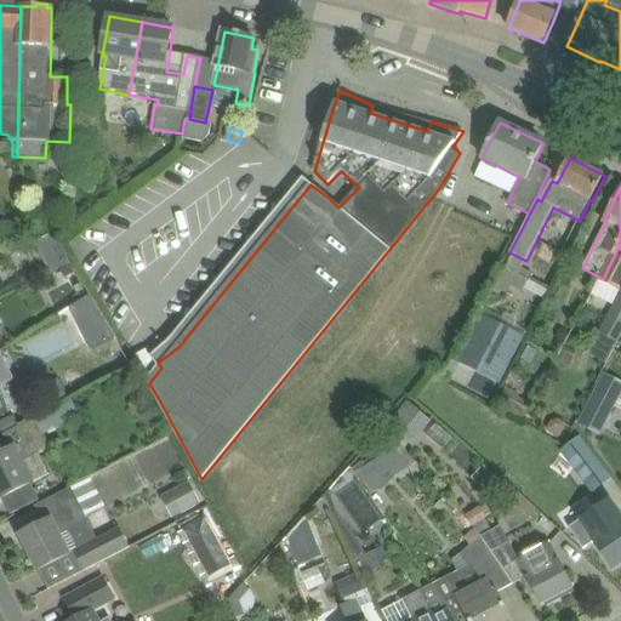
[(17,216),(28,240),(46,233),(36,209),(17,216)]
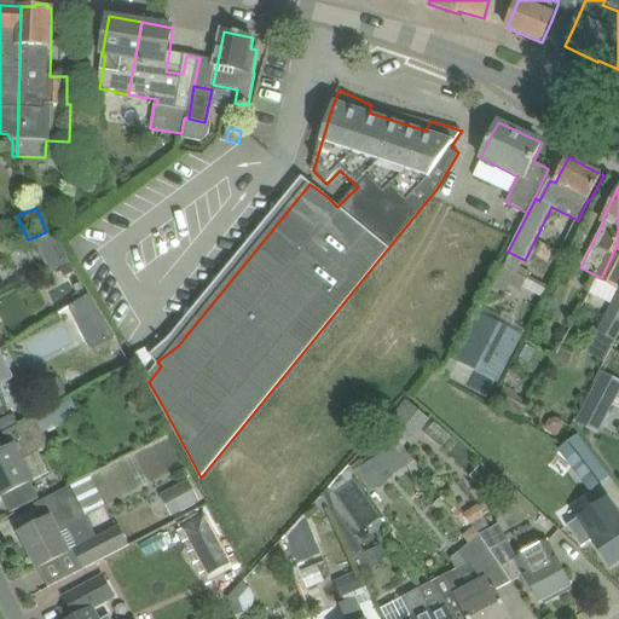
[(0,238),(0,261),(11,256),(1,238),(0,238)]
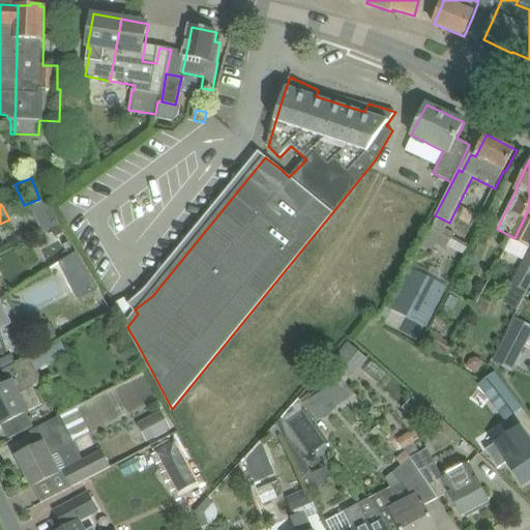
[(514,238),(529,245),(529,206),(524,218),(514,238)]
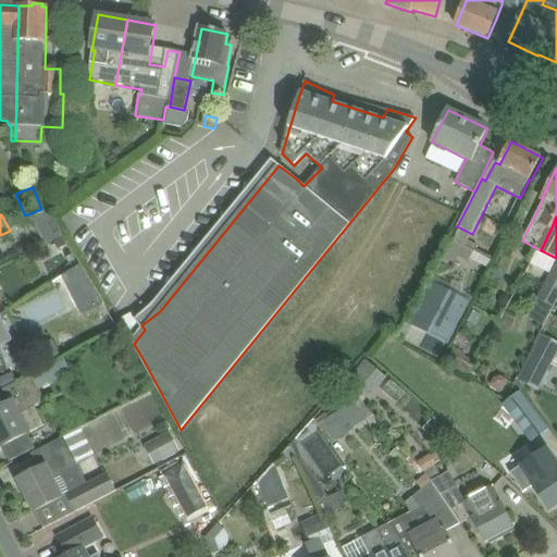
[(453,243),(444,259),(455,264),(463,248),(453,243)]
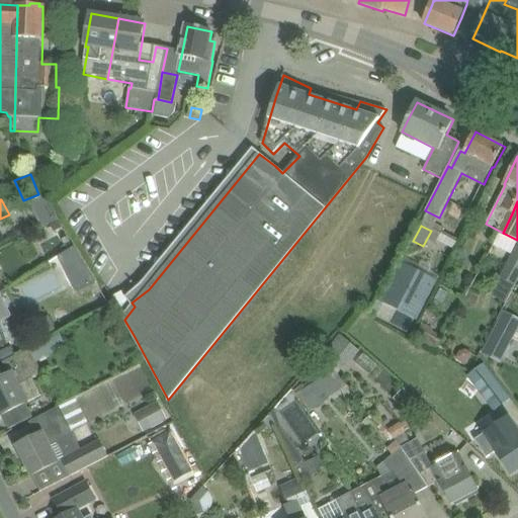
[(75,247),(58,257),(65,270),(82,260),(75,247)]
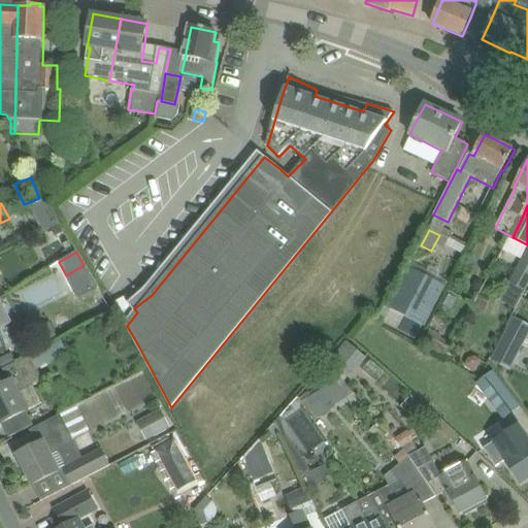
[(522,260),(509,283),(509,284),(501,301),(515,308),(527,284),(527,253),(526,252),(522,260)]
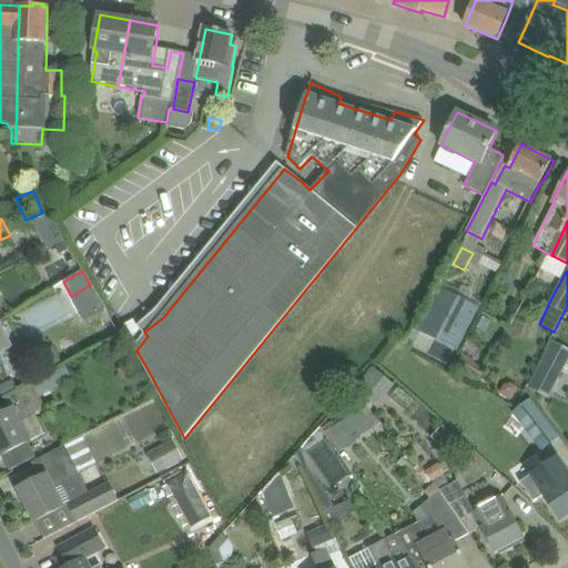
[(427,355),(448,365),(456,350),(459,345),(478,307),(439,286),(416,331),(434,341),(427,355)]
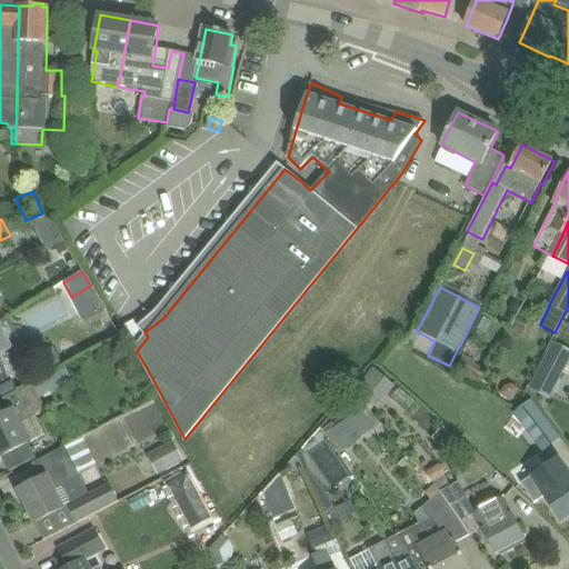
[(1,325),(0,325),(0,381),(12,375),(6,361),(1,353),(12,347),(1,325)]
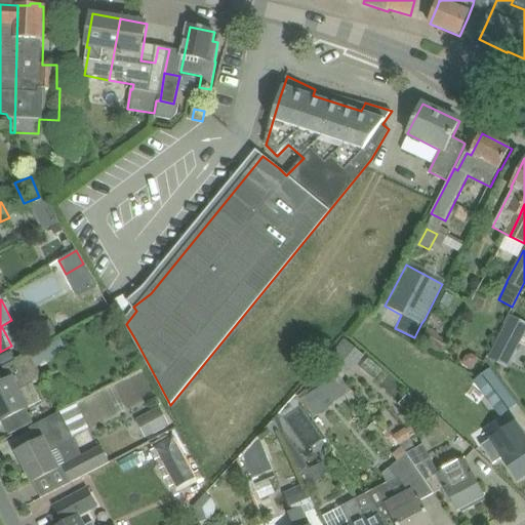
[(417,341),(442,355),(449,341),(438,335),(439,332),(426,325),(419,338),(417,341)]
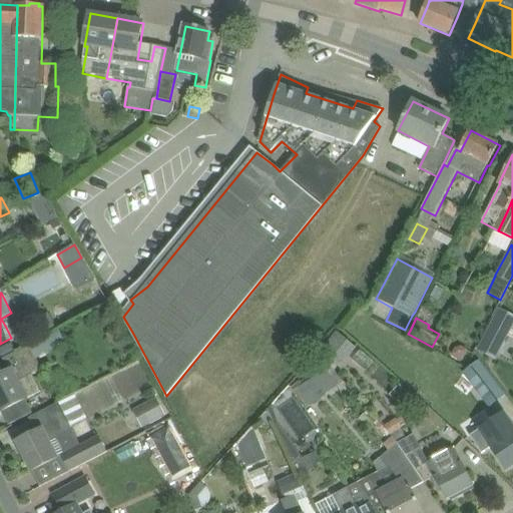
[(477,350),(496,359),(512,326),(494,318),(477,350)]
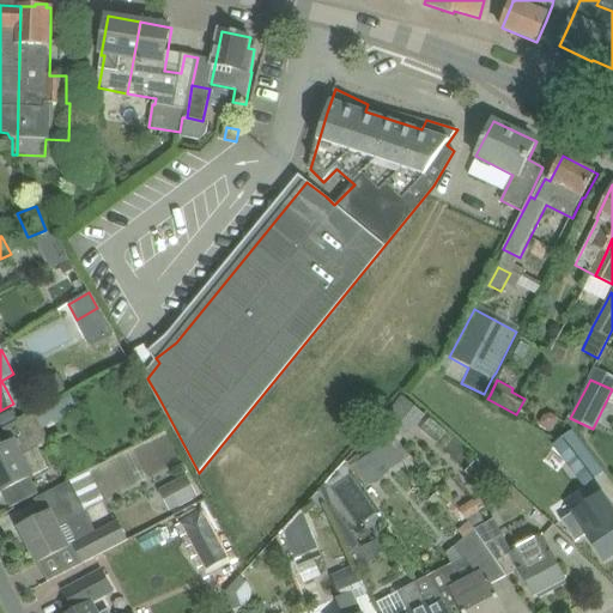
[(139,395),(127,402),(133,412),(146,405),(139,395)]
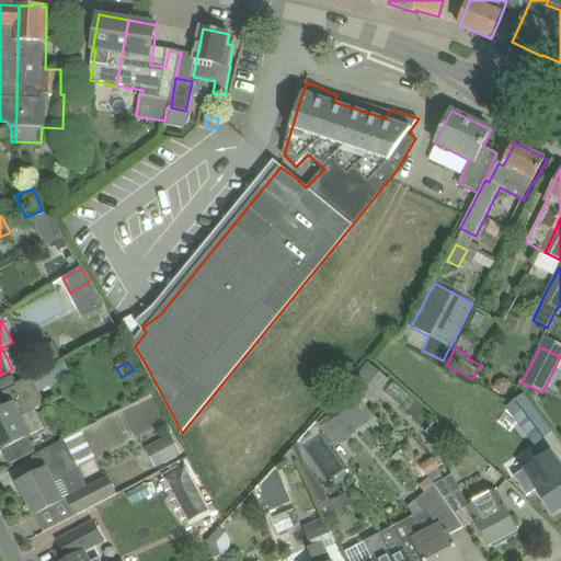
[(368,362),(348,386),(316,421),(320,428),(325,425),(339,445),(373,422),(365,412),(369,409),(367,407),(390,380),(368,362)]
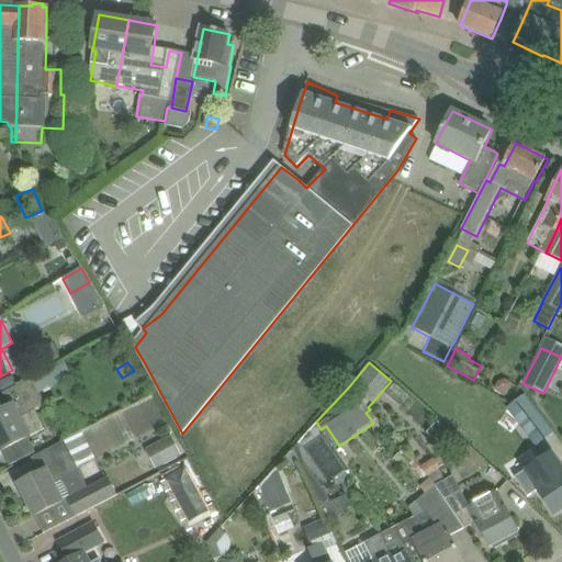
[(31,437),(30,435),(44,428),(36,412),(47,405),(41,393),(71,377),(65,363),(19,386),(3,394),(4,395),(11,392),(18,404),(0,413),(0,447),(2,452),(31,437)]
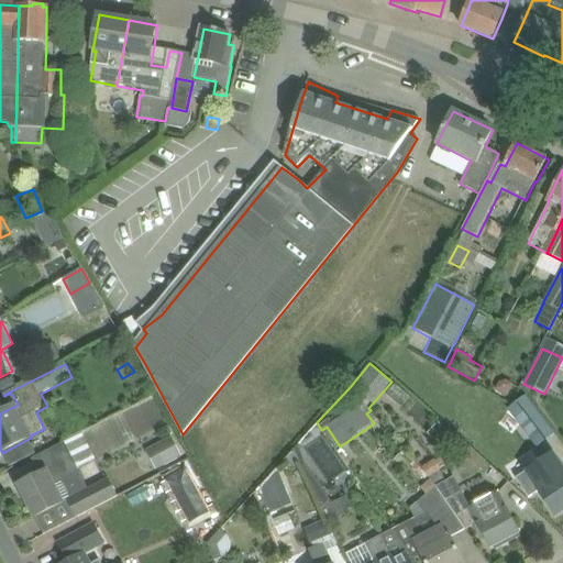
[(13,376),(0,383),(0,387),(3,395),(19,387),(13,376)]
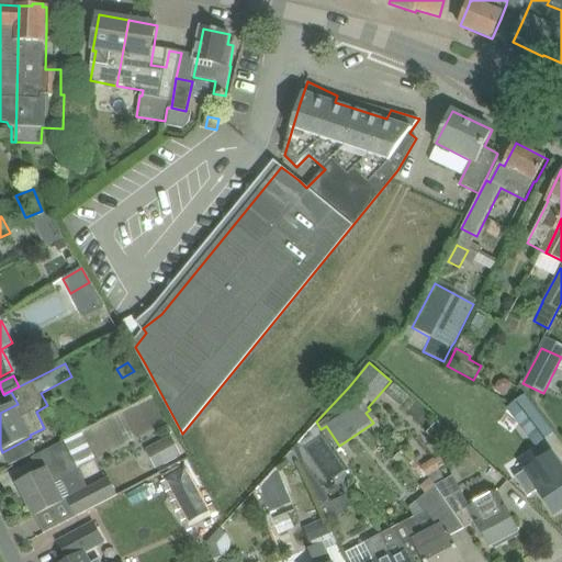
[(498,381),(494,389),(505,395),(512,384),(504,380),(498,381)]
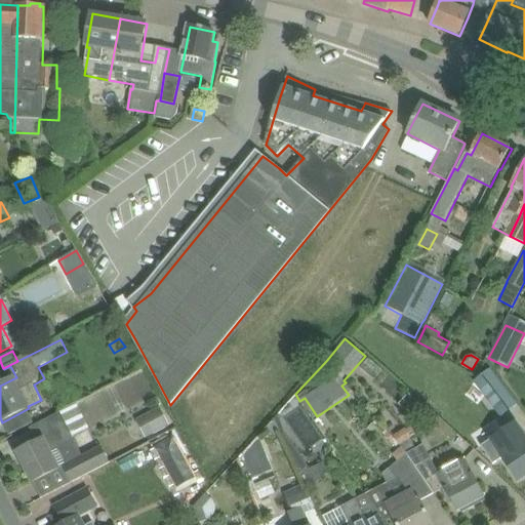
[(491,370),(474,382),(500,417),(517,404),(491,370)]
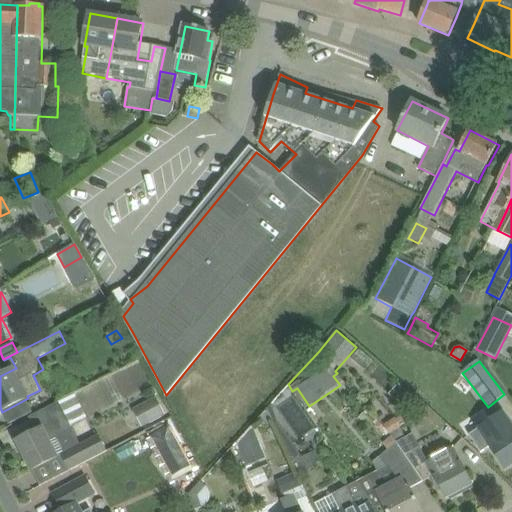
[(56,456),(61,454),(80,444),(70,425),(87,417),(76,395),(30,418),(36,430),(16,440),(32,471),(57,458),(56,456)]
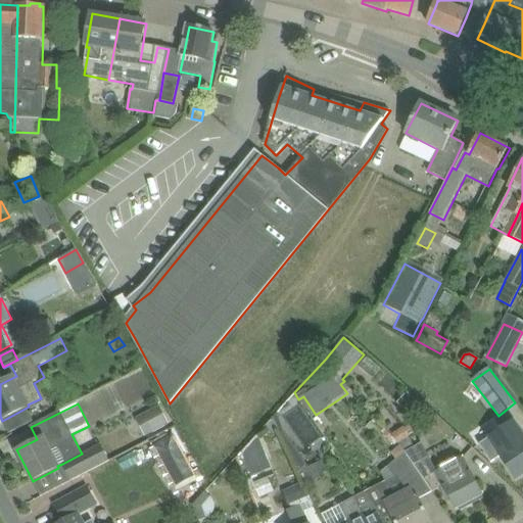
[(160,409),(148,415),(156,430),(169,424),(160,409)]
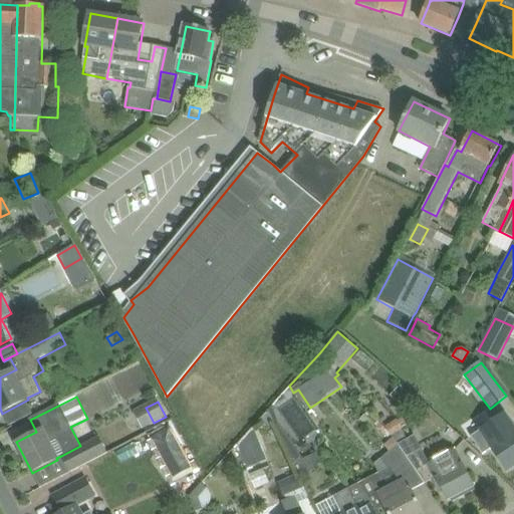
[(492,450),(507,472),(513,467),(513,429),(505,415),(472,438),(484,455),(492,450)]
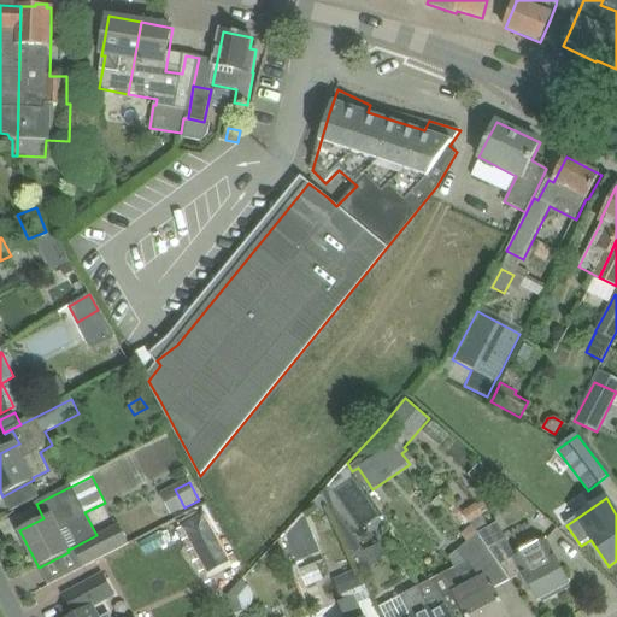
[(470,523),(482,516),(475,505),(463,513),(470,523)]
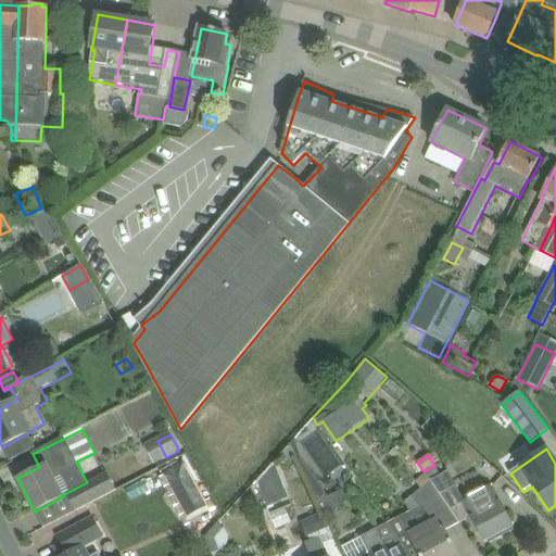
[(66,493),(75,510),(116,490),(108,472),(87,482),(66,493)]
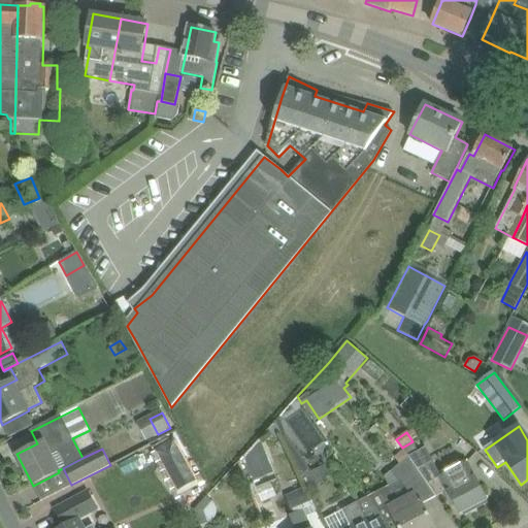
[(411,460),(423,475),(438,496),(444,493),(454,506),(456,505),(460,514),(474,506),(475,509),(487,503),(486,500),(488,499),(468,462),(441,475),(434,461),(432,462),(427,452),(411,460)]
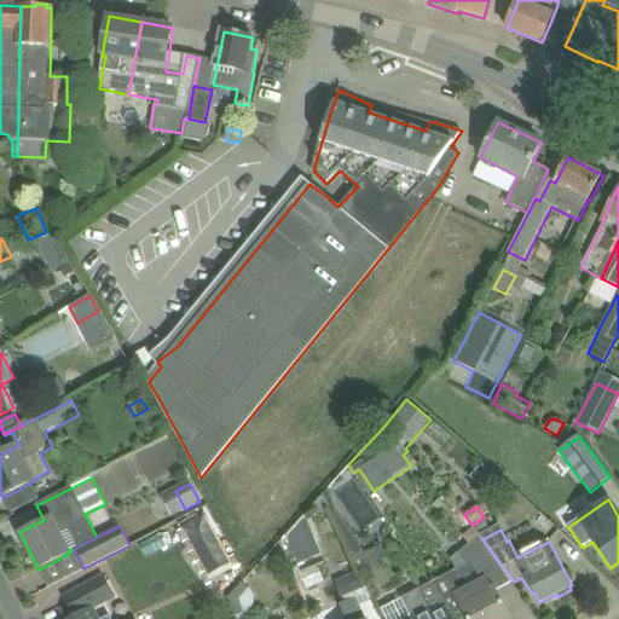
[(478,572),(496,557),(482,539),(481,536),(462,553),(478,572)]
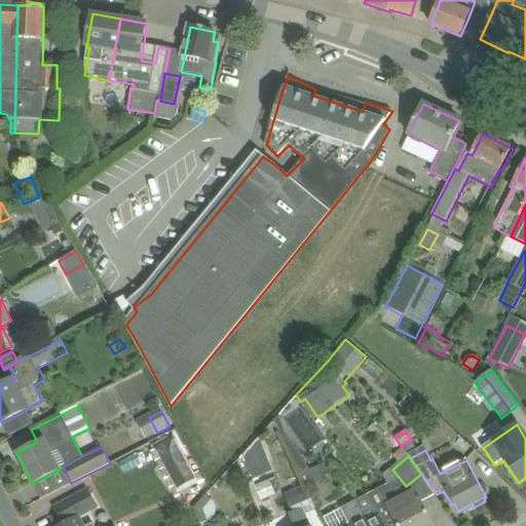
[(275,494),(269,480),(251,487),(256,501),(275,494)]
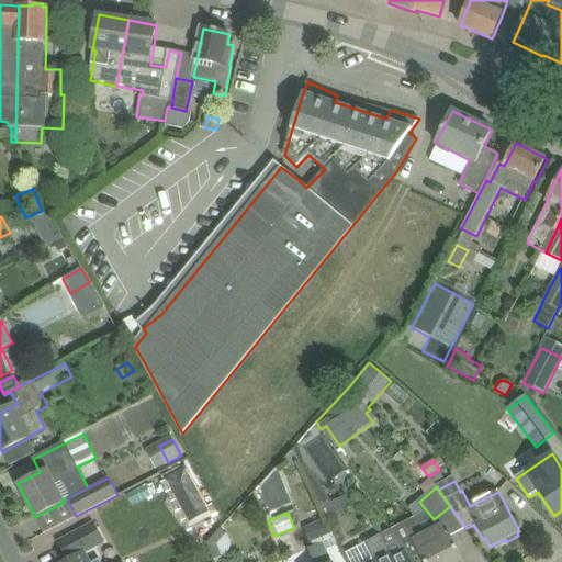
[(203,515),(195,520),(201,530),(210,526),(203,515)]
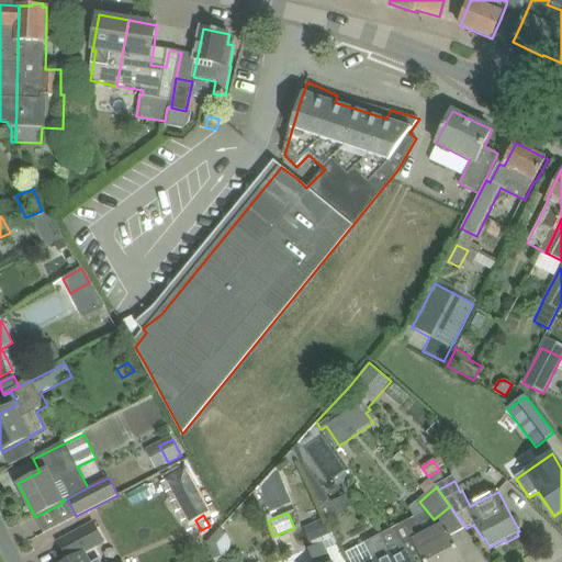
[(303,528),(310,543),(333,534),(326,518),(303,528)]
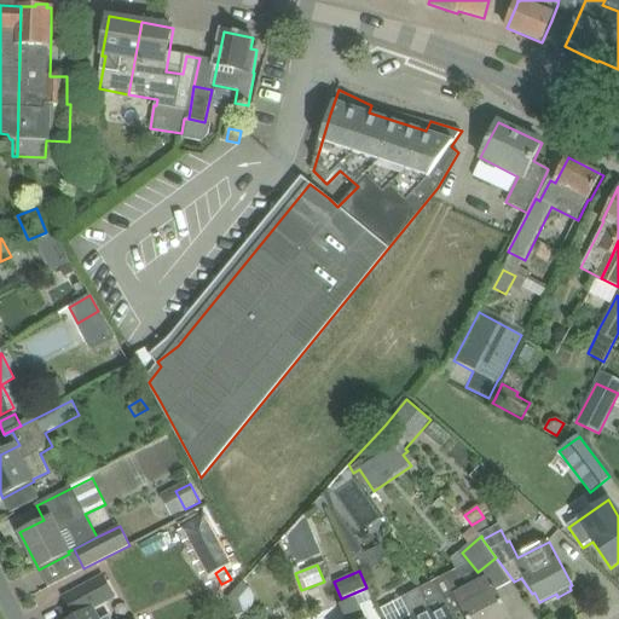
[(104,577),(64,599),(75,618),(94,609),(116,597),(104,577)]
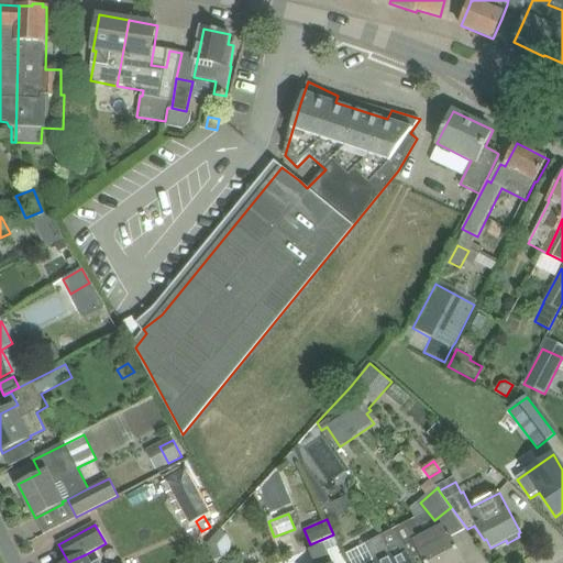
[(415,540),(421,553),(426,562),(463,562),(465,562),(452,537),(449,538),(442,526),(415,540)]
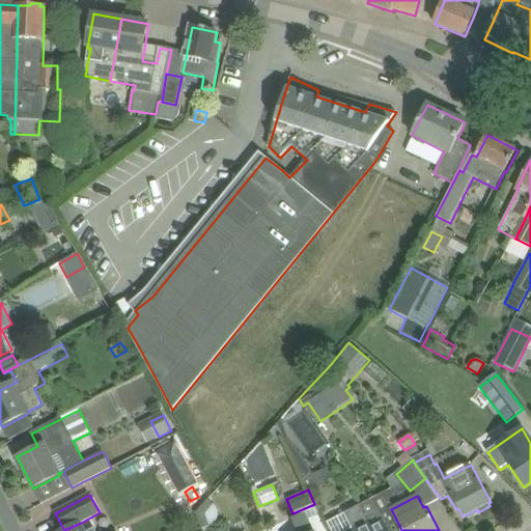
[(327,523),(331,530),(388,530),(385,524),(386,523),(370,499),(344,512),(327,523)]
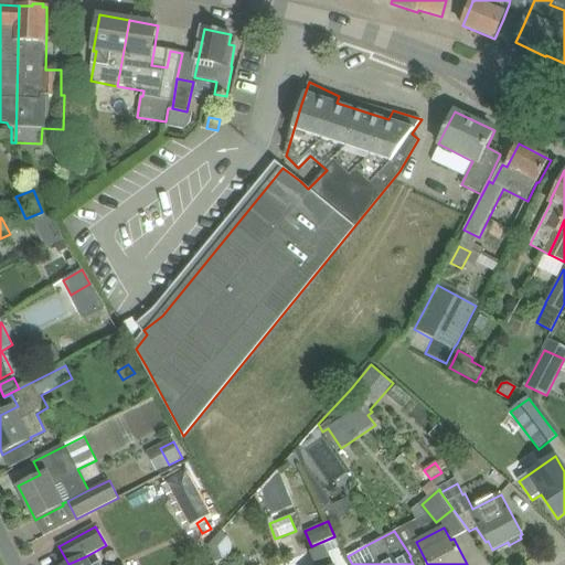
[(213,545),(210,548),(215,564),(221,564),(223,564),(224,563),(225,562),(226,561),(227,560),(228,558),(228,557),(230,555),(230,554),(231,552),(231,551),(231,548),(231,547),(231,546),(231,544),(230,543),(230,541),(228,540),(227,539),(226,536),(225,535),(224,534),(223,533),(213,545)]
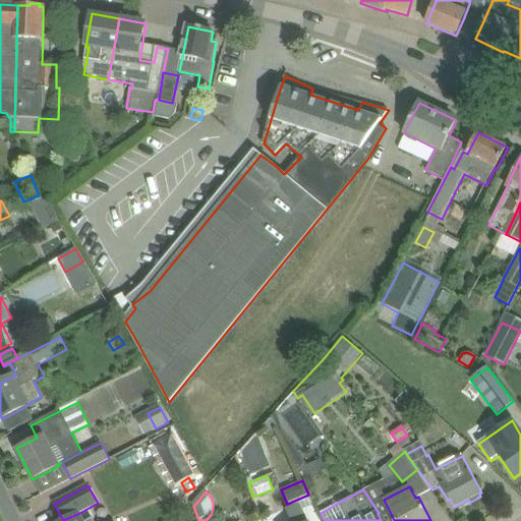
[(99,500),(103,508),(113,503),(109,495),(99,500)]
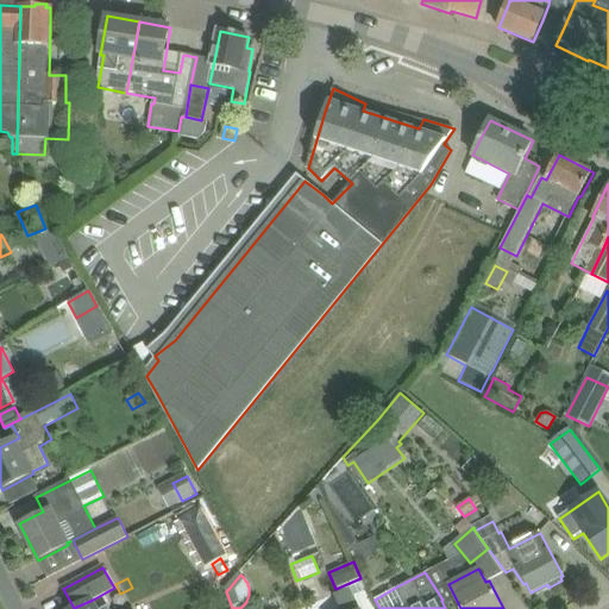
[(360,608),(352,588),(334,596),(340,608),(360,608)]
